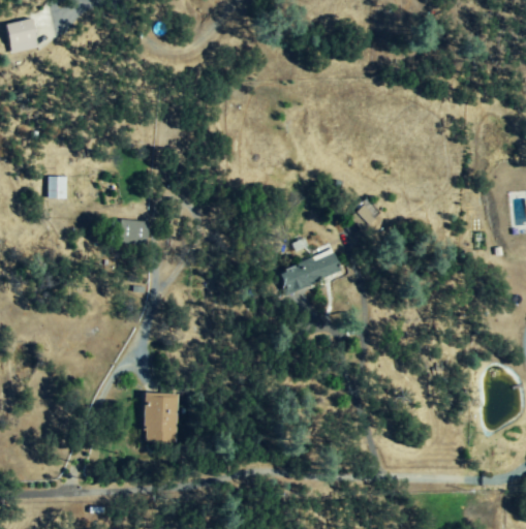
[(5,25),(12,54),(40,48),(33,18),(5,25)]
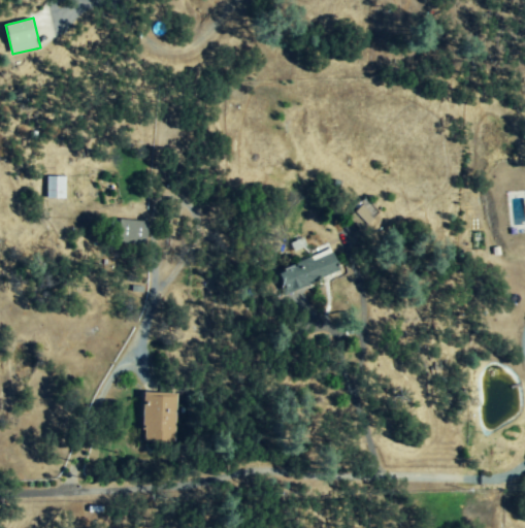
[(47,198),(66,198),(67,176),(48,176),(47,198)]
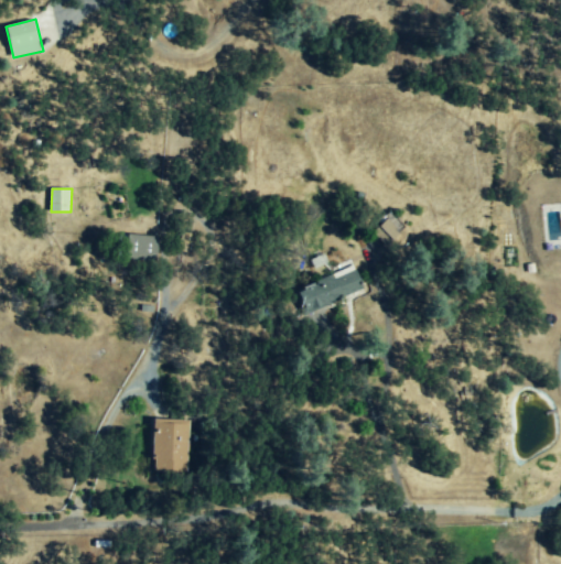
[(388,246),(402,232),(388,218),(374,231),(388,246)]
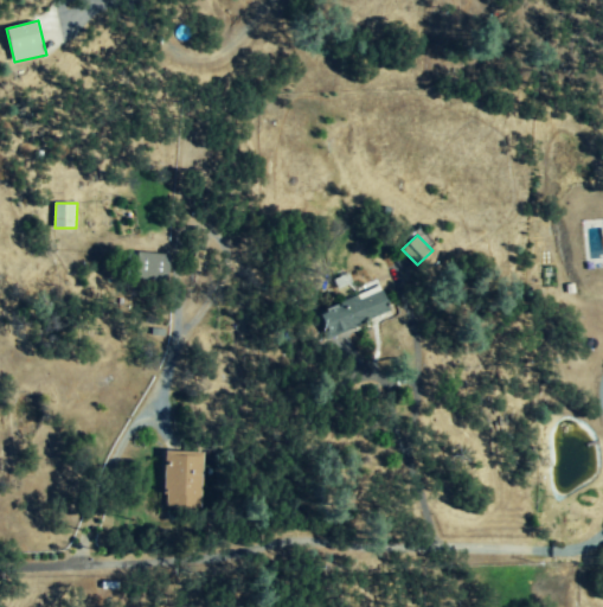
[(171,253),(138,253),(138,279),(171,279),(171,253)]
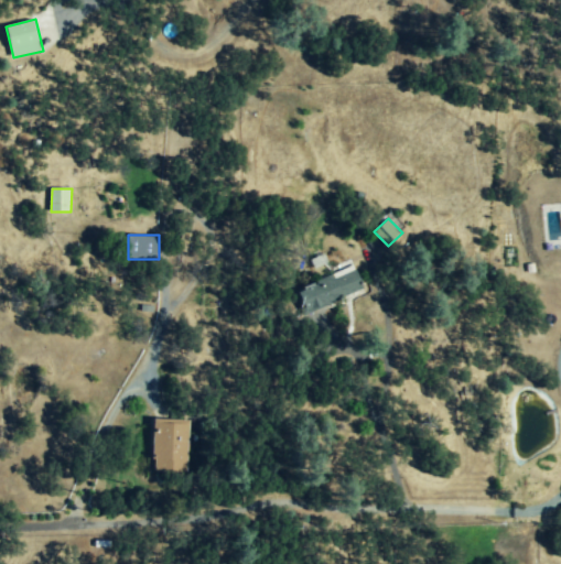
[(298,288),(309,314),(365,290),(354,263),(298,288)]
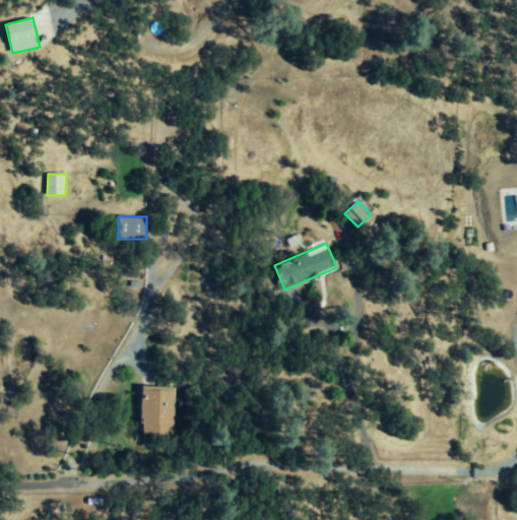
[(176,387),(143,386),(142,434),(174,435),(176,387)]
